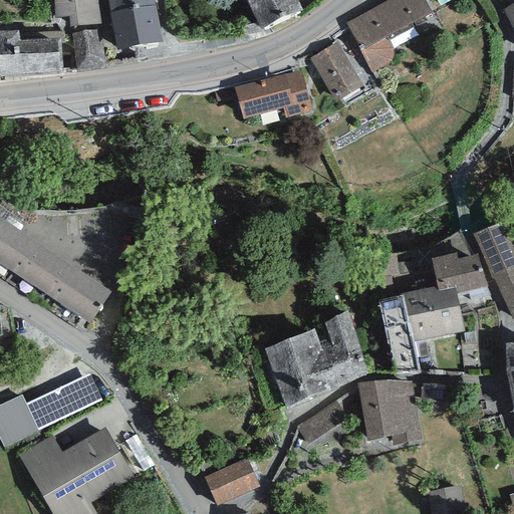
[(53,0),(54,18),(68,17),(69,27),(105,24),(102,0),(53,0)]
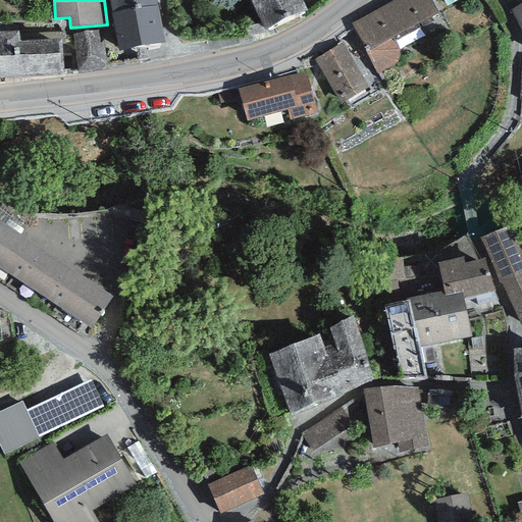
[(164,42),(155,0),(109,0),(118,51),(164,42)]
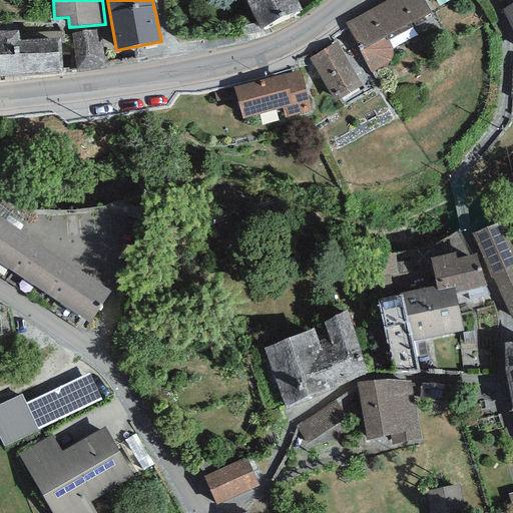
[(297,0),(245,0),(262,30),(303,10),(297,0)]
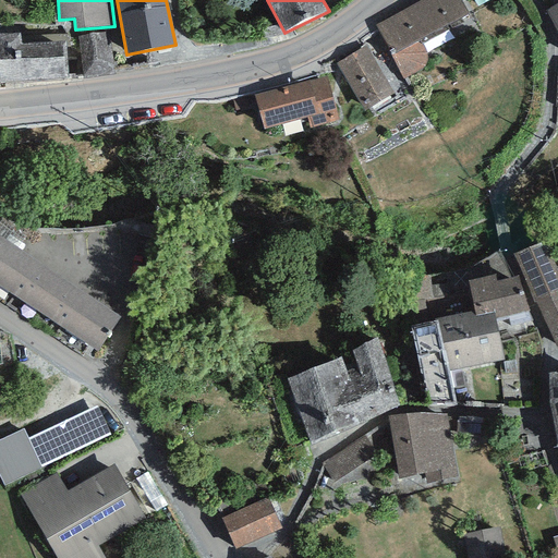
[(422,0),(375,24),(390,50),(388,51),(403,80),(423,69),(426,64),(426,60),(426,55),(425,50),(424,46),(422,44),(463,22),(461,17),(469,14),(460,0),(422,0)]
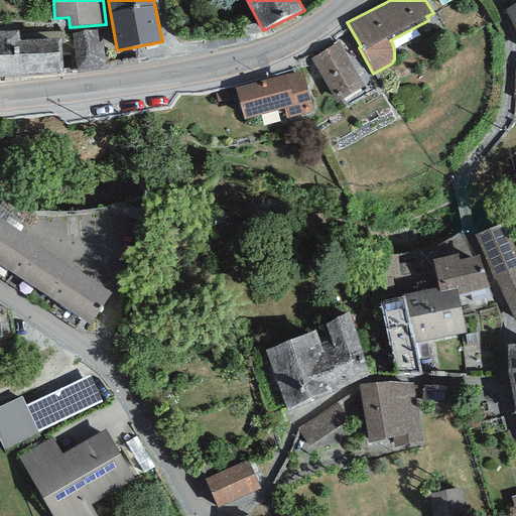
[(515,1),(503,9),(515,32),(515,1)]
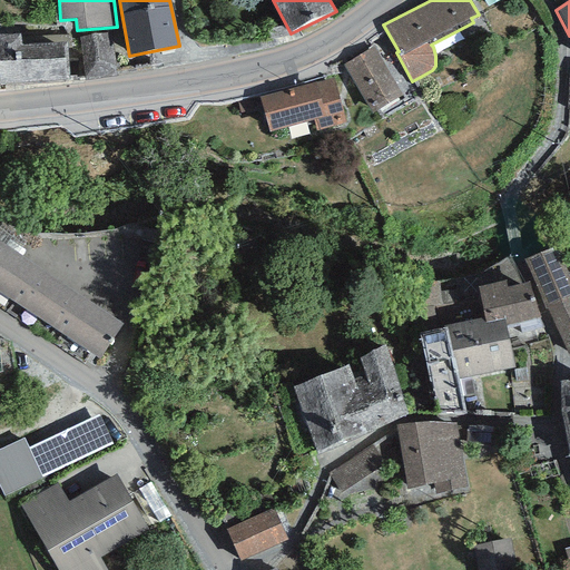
[(107,33),(79,37),(85,80),(117,77),(112,46),(109,47),(107,33)]
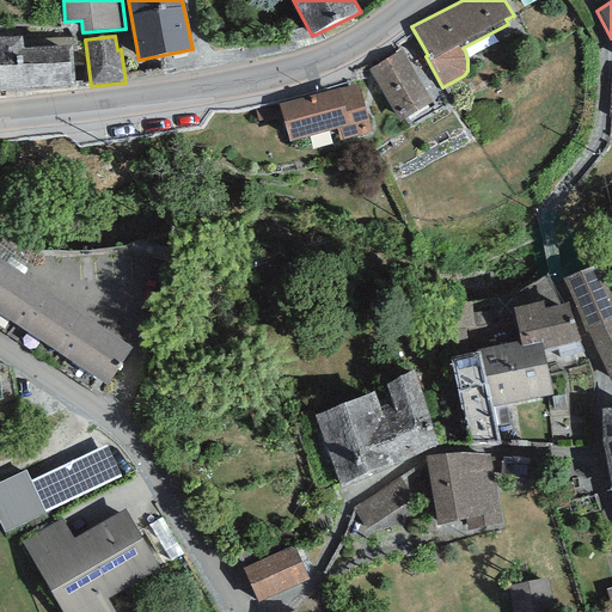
[(22,37),(0,37),(0,90),(74,87),(72,46),(23,48),(22,37)]
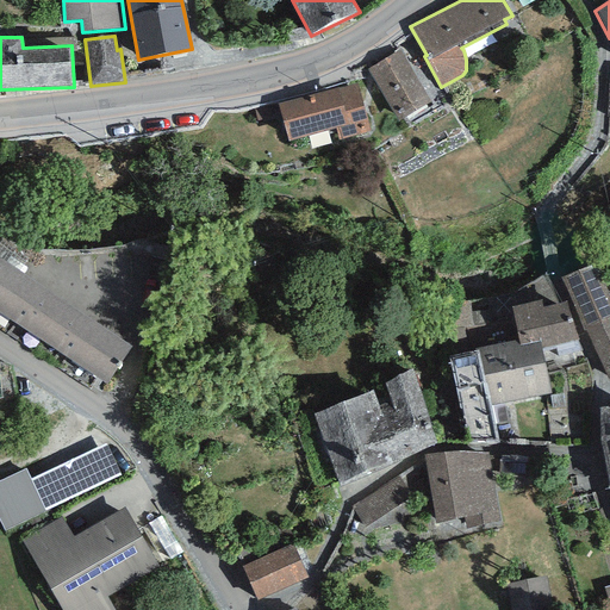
[(400,50),(367,69),(397,122),(430,101),(400,50)]
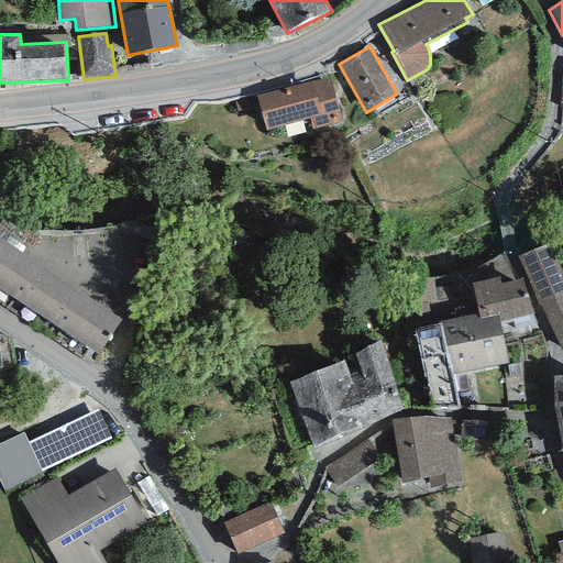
[(330,77),(256,96),(265,131),(310,119),(312,130),(341,123),(330,77)]
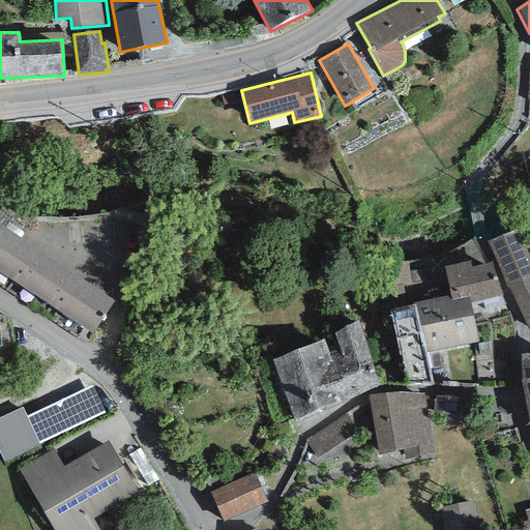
[(53,260),(0,225),(0,271),(31,293),(53,260)]
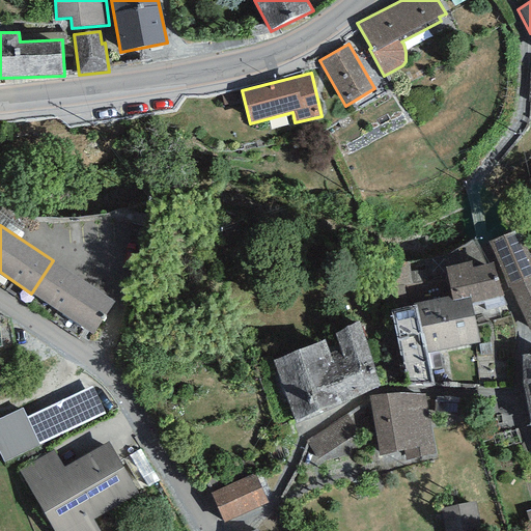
[(529,330),(530,329),(530,260),(518,229),(487,243),(508,288),(510,287),(529,330)]
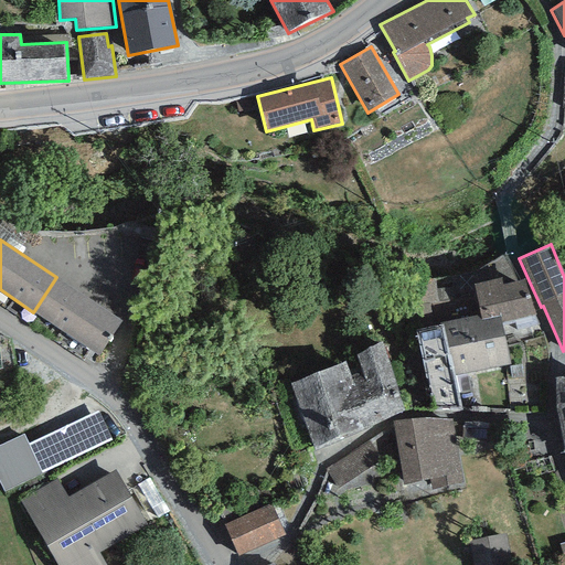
[(121,321),(56,277),(33,312),(98,355),(121,321)]
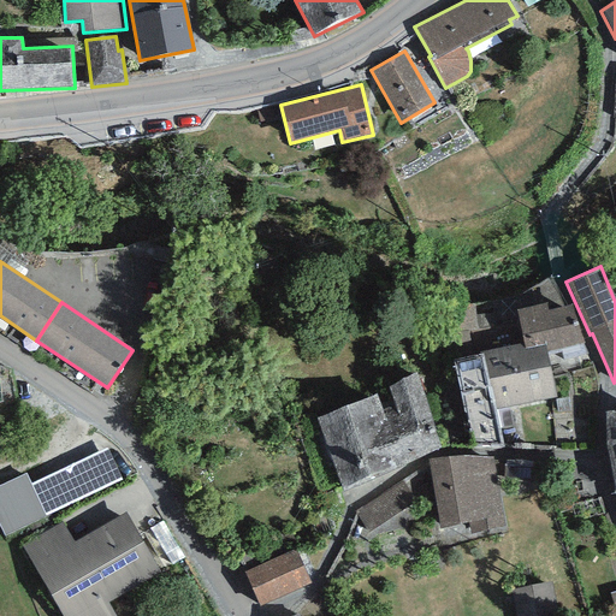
[(546,303),(516,309),(523,343),(525,349),(545,344),(546,351),(584,344),(573,304),(548,311),(546,303)]
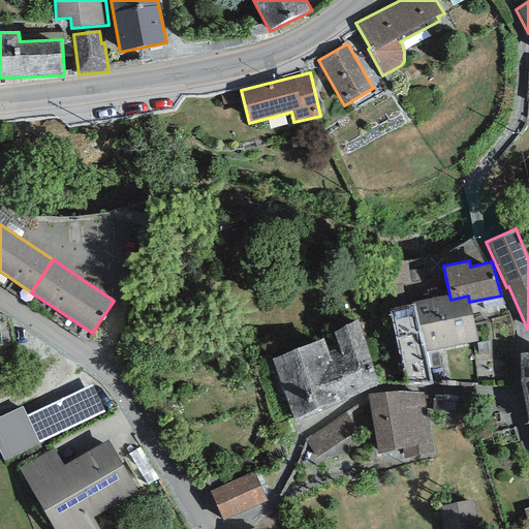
[(414,305),(425,351),(477,341),(469,302),(468,296),(450,300),(449,294),(414,303),(414,305)]
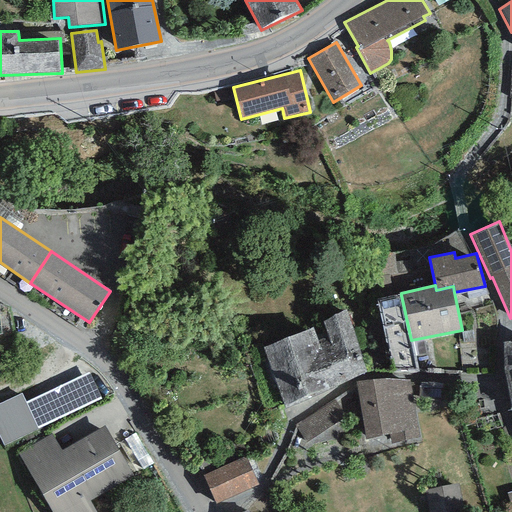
[(401,295),(377,300),(378,302),(393,373),(418,372),(411,340),(401,295)]
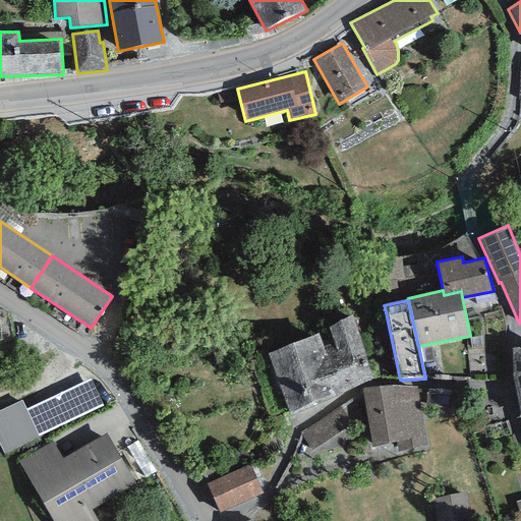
[(319,333),(268,353),(291,415),(372,380),(353,314),(319,333)]
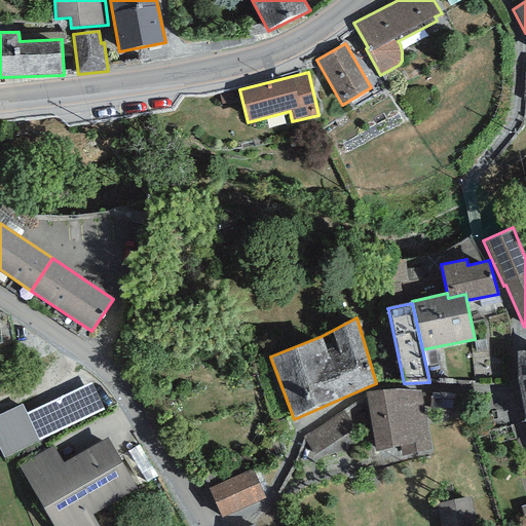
[(525,350),(517,353),(516,379),(525,424),(525,350)]
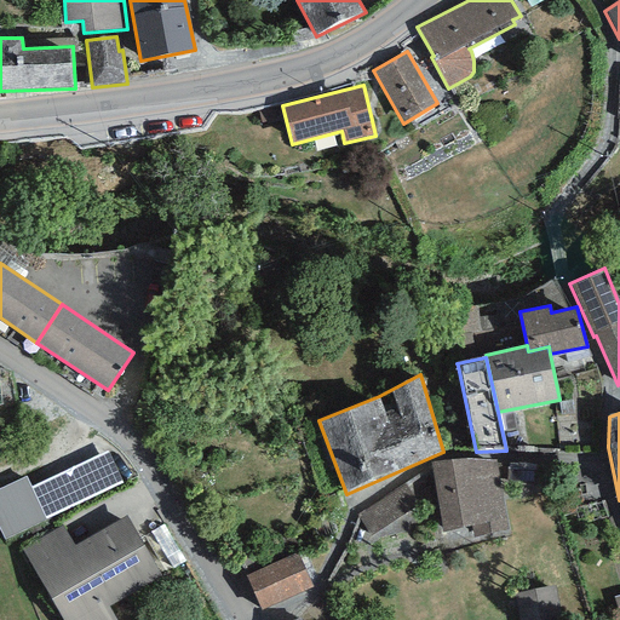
[(27,477),(0,489),(0,528),(5,540),(124,483),(108,452),(32,488),(27,477)]
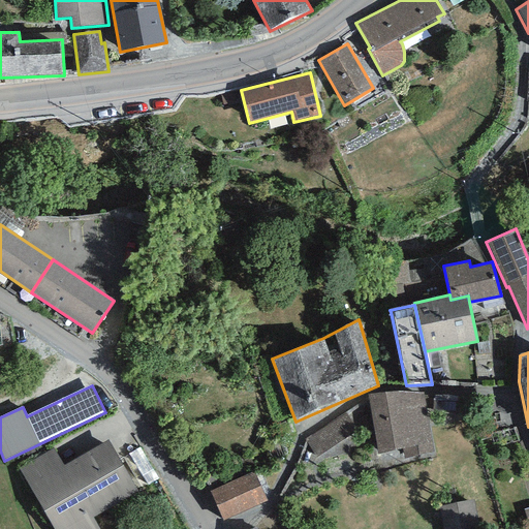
[(397,392),(368,395),(377,454),(403,448),(404,459),(435,453),(426,394),(397,392)]
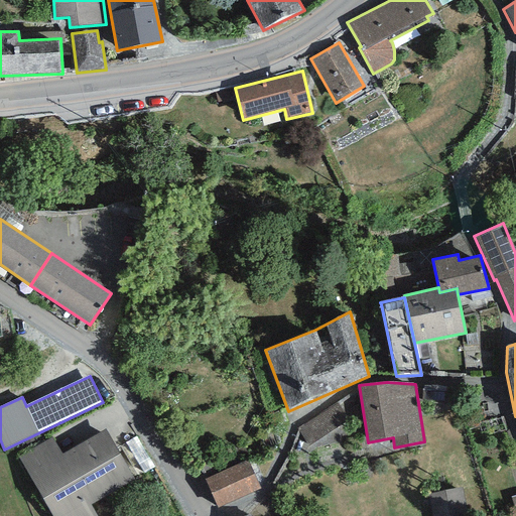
[(339,403),(298,428),(308,452),(334,444),(353,429),(339,403)]
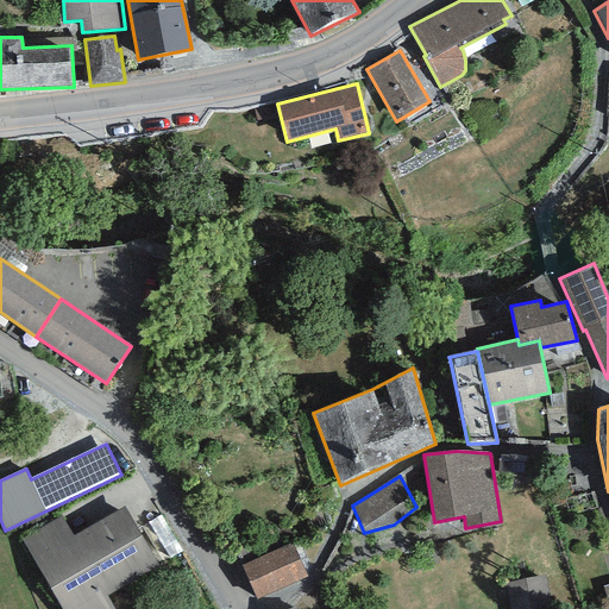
[(62,516),(22,539),(61,608),(114,608),(107,596),(159,566),(125,507),(73,535),(62,516)]
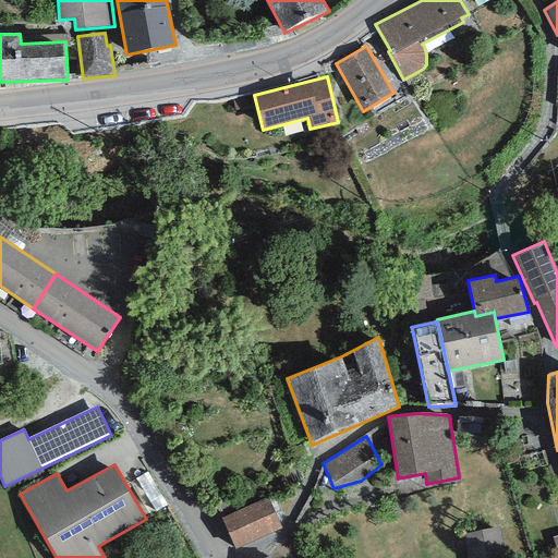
[(268,496),(220,518),(235,550),(282,529),(268,496)]
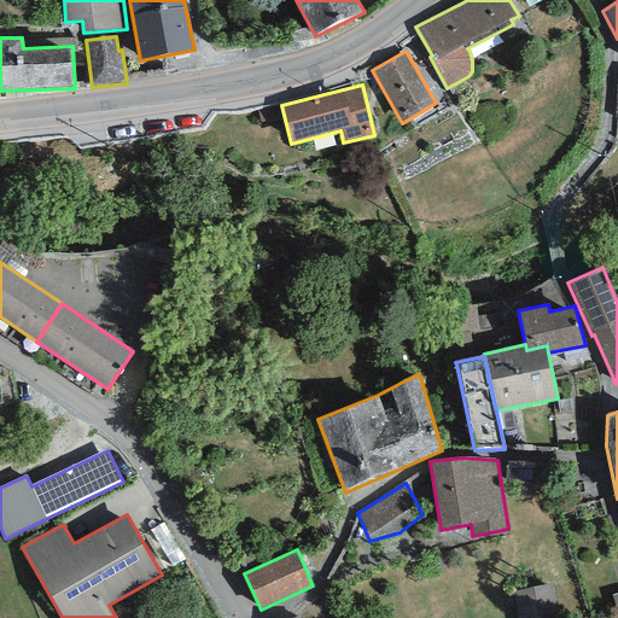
[(559,617),(551,582),(511,593),(517,617),(559,617)]
